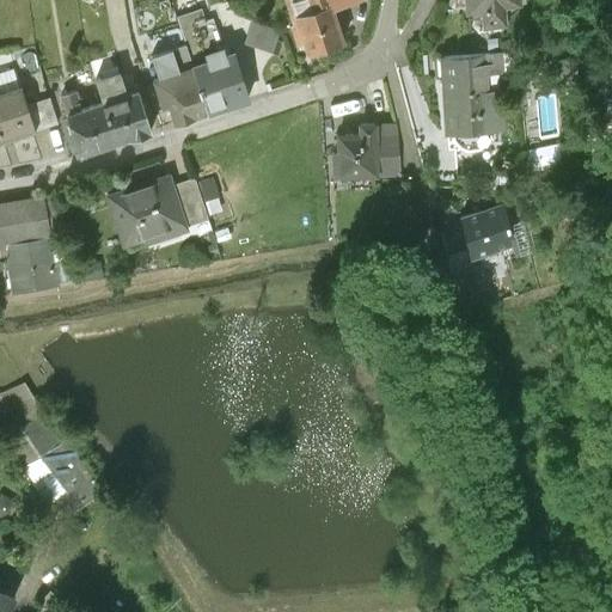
[(308,0),(313,13),(293,20),(306,60),(344,47),(334,13),(362,4),(361,0),(308,0)]
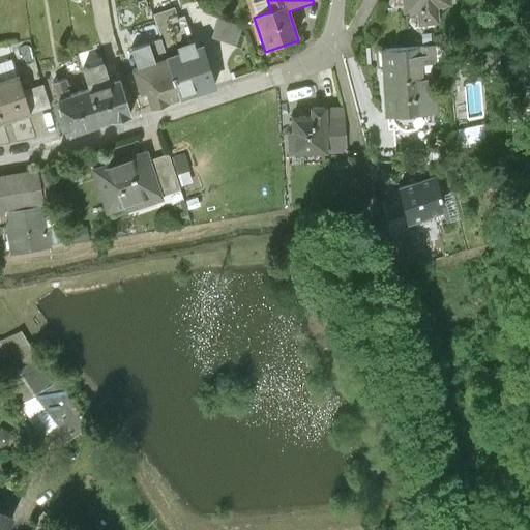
[(451,0),(401,0),(403,11),(419,10),(419,20),(440,18),(439,5),(451,4),(451,0)]
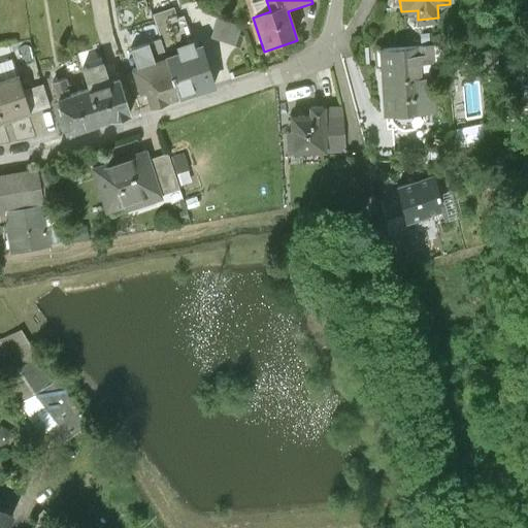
[(163,39),(169,59),(180,55),(178,48),(192,44),(184,20),(179,22),(175,9),(155,15),(163,39)]
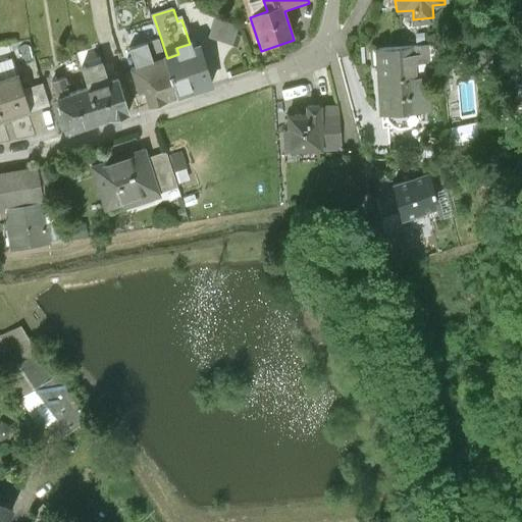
[(238,28),(215,19),(208,38),(230,46),(238,28)]
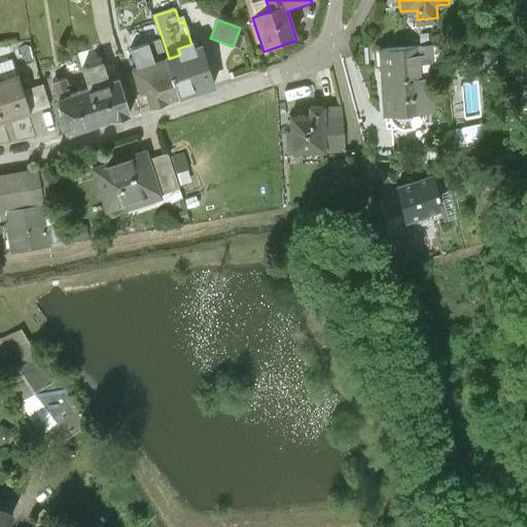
[(169,59),(163,39),(149,43),(151,48),(129,56),(133,70),(169,59)]
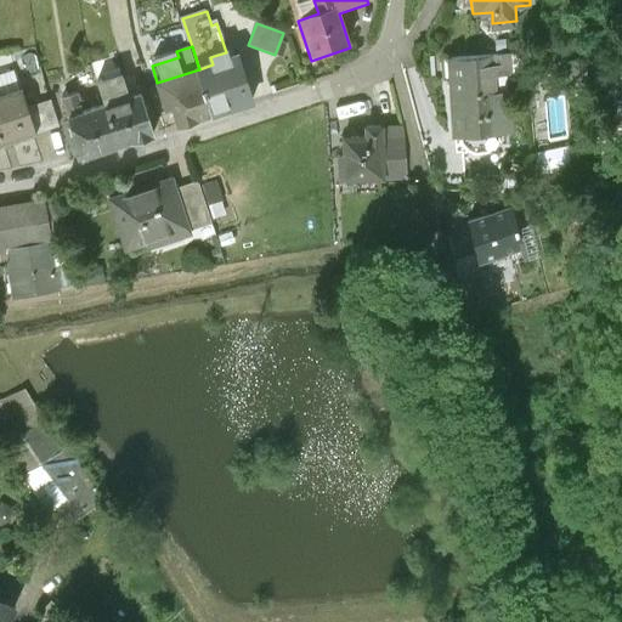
[(213,64),(199,69),(215,118),(258,106),(242,55),(232,57),(231,51),(226,52),(210,57),(213,64)]
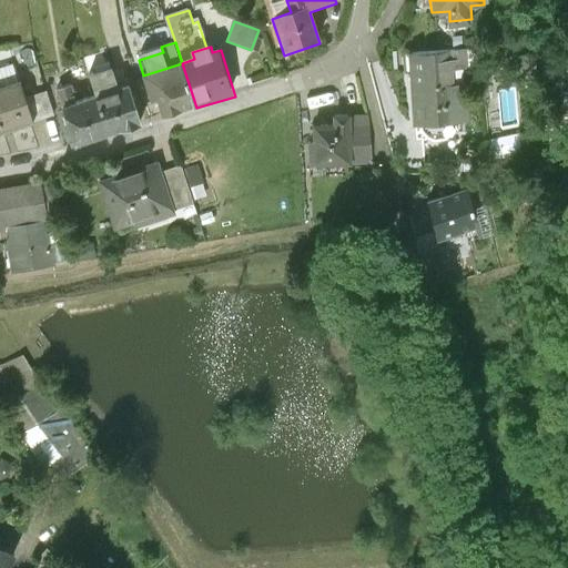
[(462,48),(407,52),(414,127),(460,122),(457,85),(465,84),(462,48)]
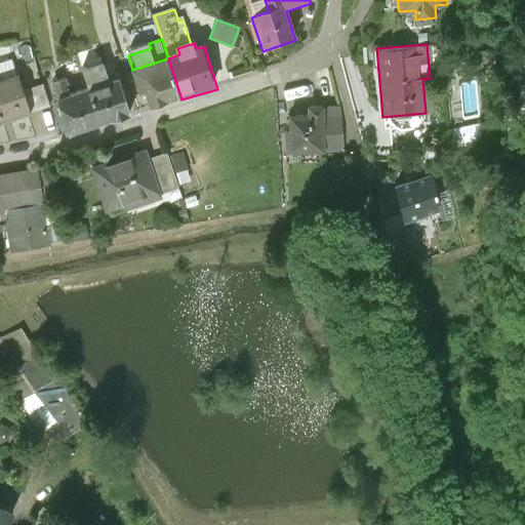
[(132,70),(142,97),(147,95),(152,110),(182,99),(168,58),(132,70)]
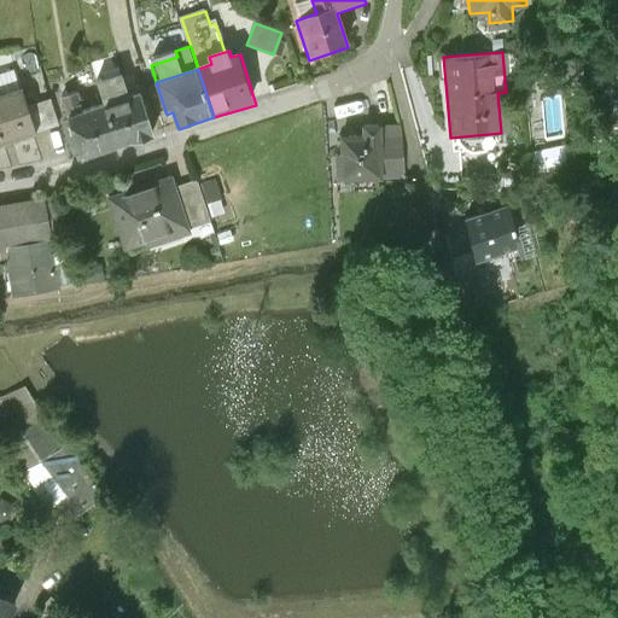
[(122,79),(99,86),(105,105),(118,147),(156,136),(141,97),(129,100),(122,79)]
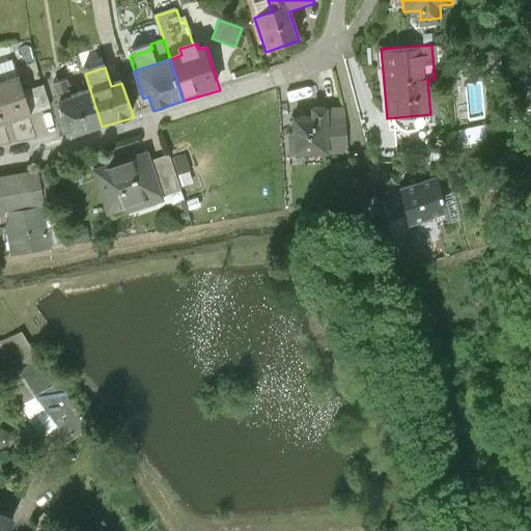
[(22,79),(0,85),(0,127),(10,123),(34,116),(26,93),(22,79)]
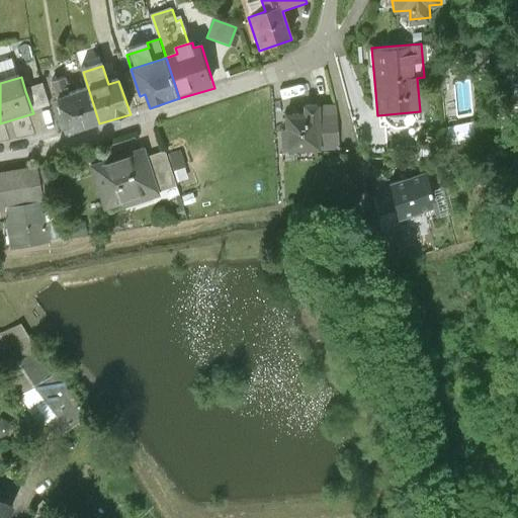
[(99,123),(88,88),(72,94),(67,80),(55,84),(70,132),(99,123)]
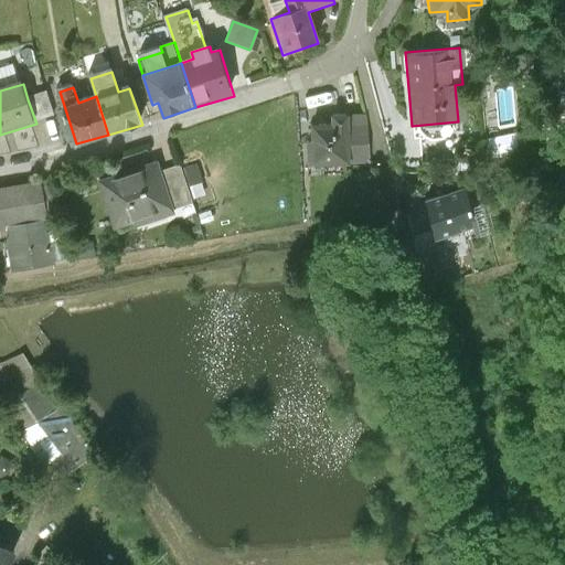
[(366,113),(349,114),(350,159),(368,159),(366,113)]
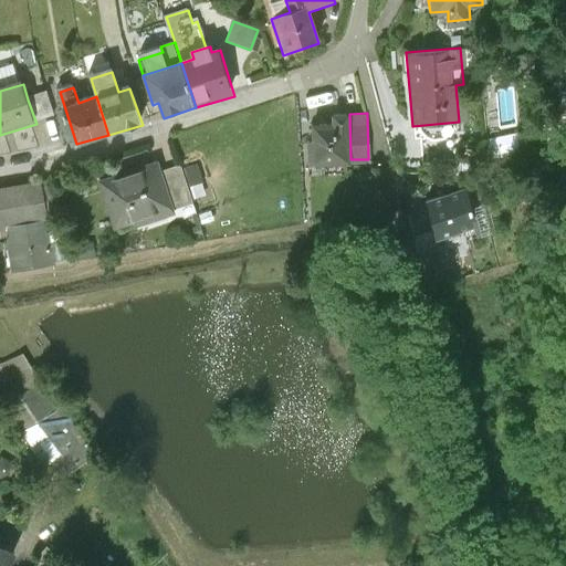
[(349,114),(331,114),(332,123),(310,123),(311,139),(308,139),(306,144),(307,165),(350,165),(350,159),(349,114)]
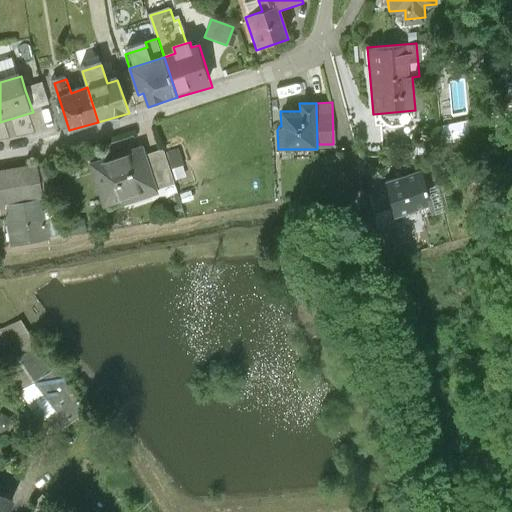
[(143,146),(85,164),(100,214),(158,196),(157,191),(145,156),(143,146)]
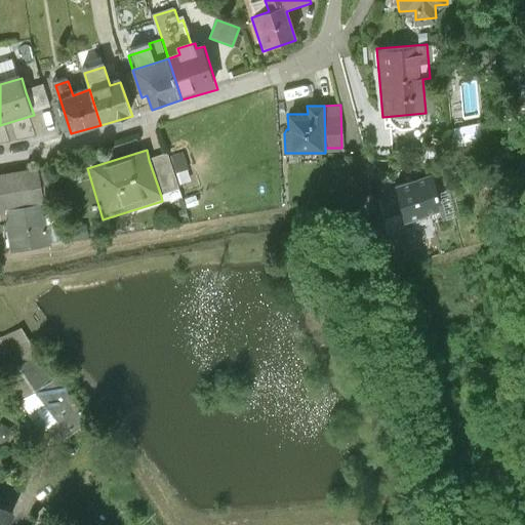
[(167,154),(149,160),(161,196),(179,190),(173,173),(169,158),(167,154)]
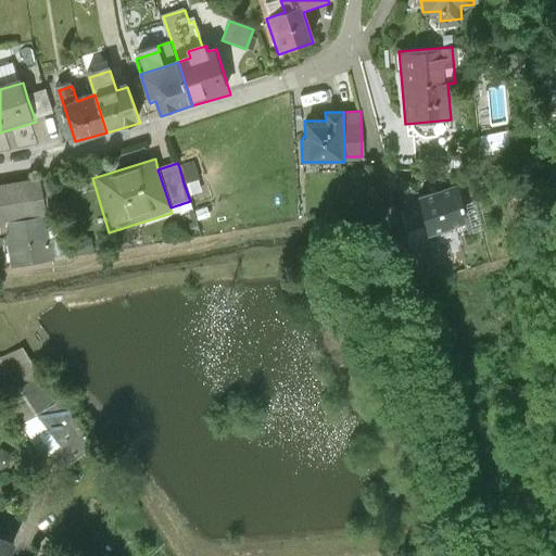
[(193,163),(179,167),(184,184),(198,179),(193,163)]
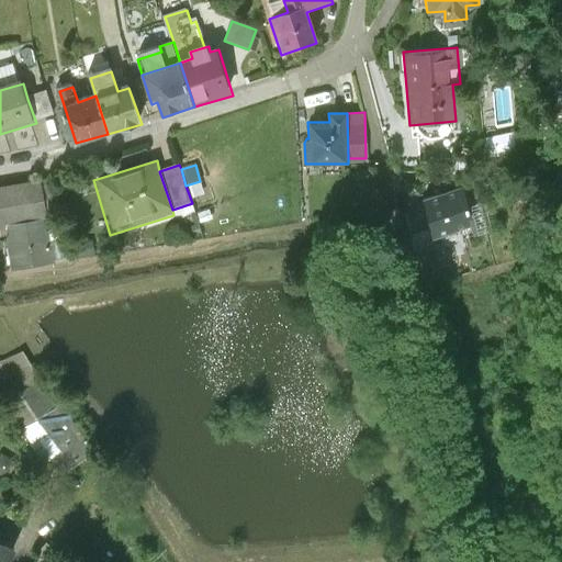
[(41,178),(0,184),(0,228),(7,228),(13,268),(65,259),(62,242),(52,243),(41,178)]
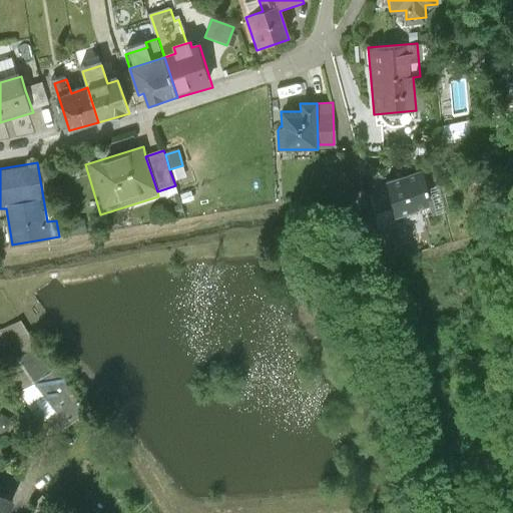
[(441,167),(384,182),(393,214),(432,203),(434,212),(452,207),(441,167)]
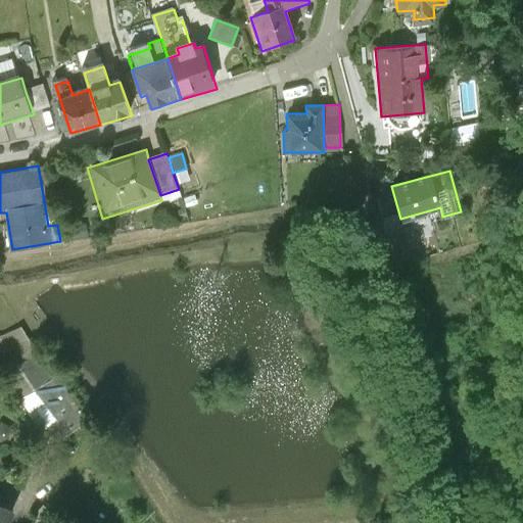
[(84,222),(69,224),(72,239),(86,237),(84,222)]
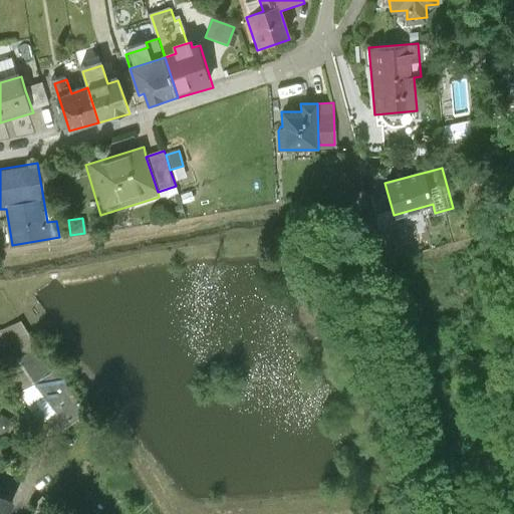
[(413,244),(403,218),(380,226),(391,252),(413,244)]
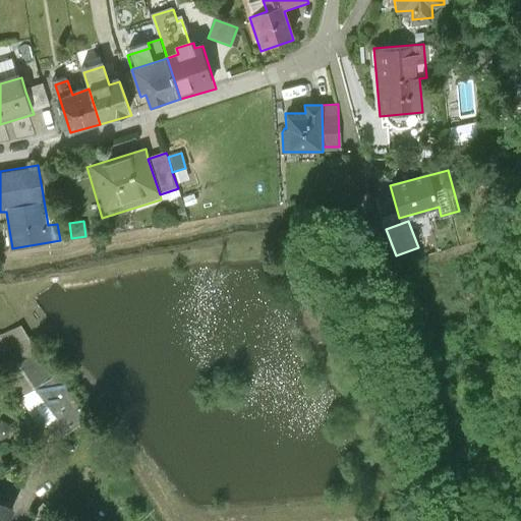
[(2,333),(0,333),(0,353),(11,349),(18,361),(37,351),(20,324),(2,333)]
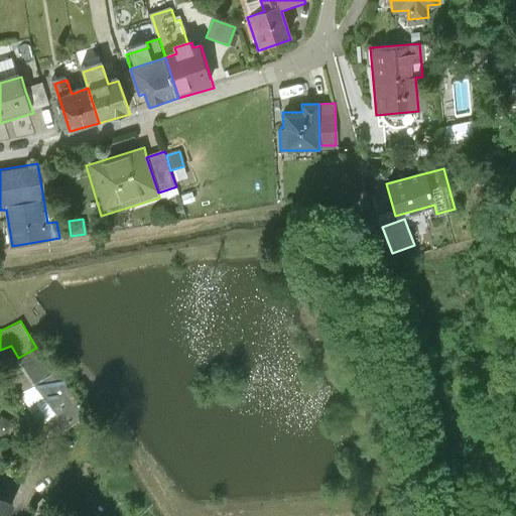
[(48,421),(58,434),(87,413),(37,347),(36,348),(18,358),(19,359),(0,370),(0,371),(19,399),(22,398),(19,393),(33,384),(56,414),(48,421)]
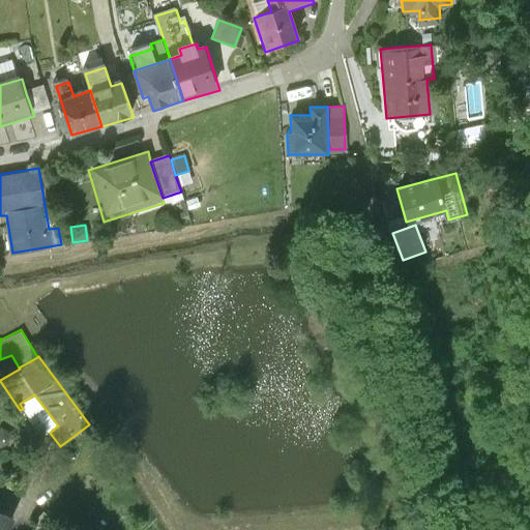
[(0,529),(7,529),(13,518),(0,511),(0,529)]
